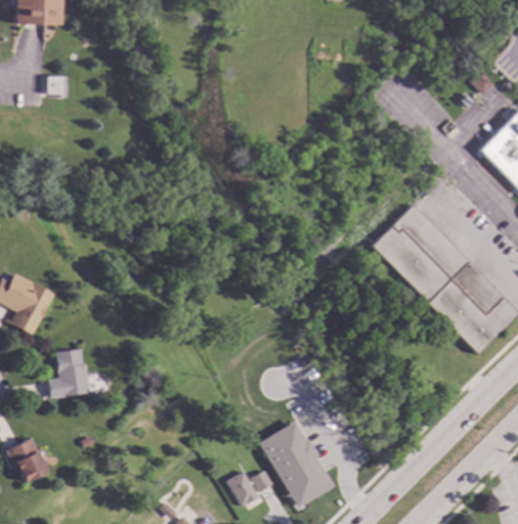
[(59,0),(59,24),(13,24),(13,0),(59,0)]
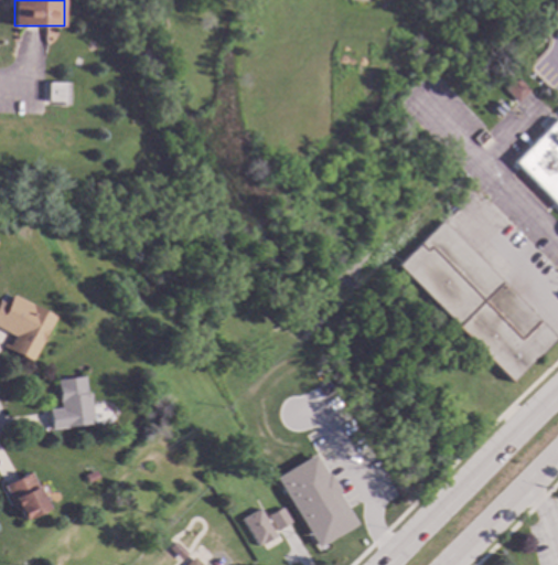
[(534,91),(522,103),(508,87),(519,76),(534,91)]
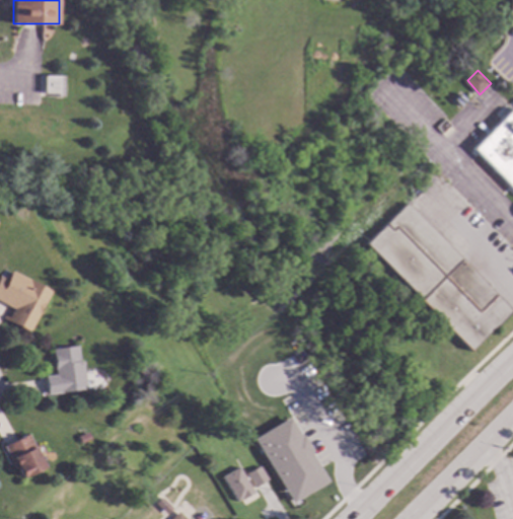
[(64,76),(46,76),(45,96),(64,96),(64,76)]
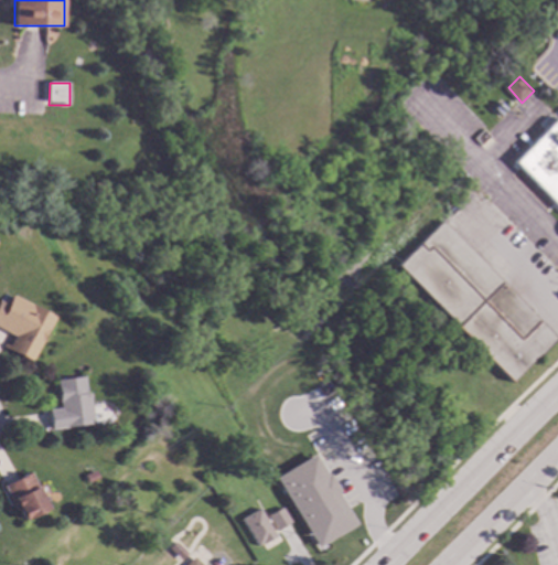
[(557,201),(517,161),(557,120),(557,201)]
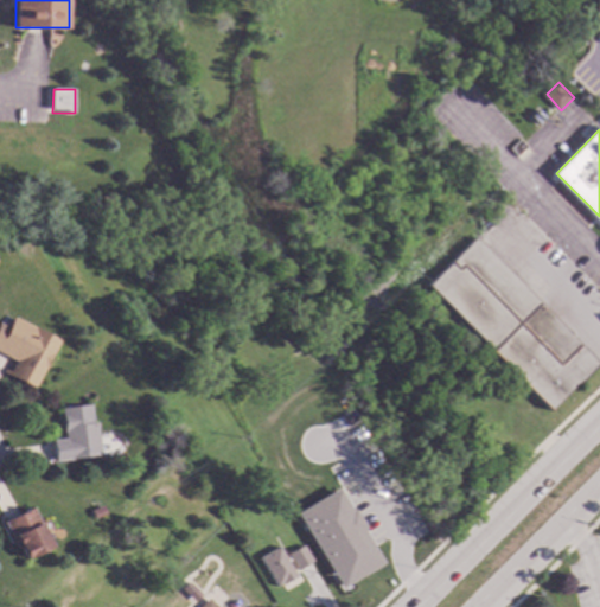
[(599,366),(585,379),(583,378),(554,408),(508,363),(431,283),(477,237),(599,359),(599,366)]
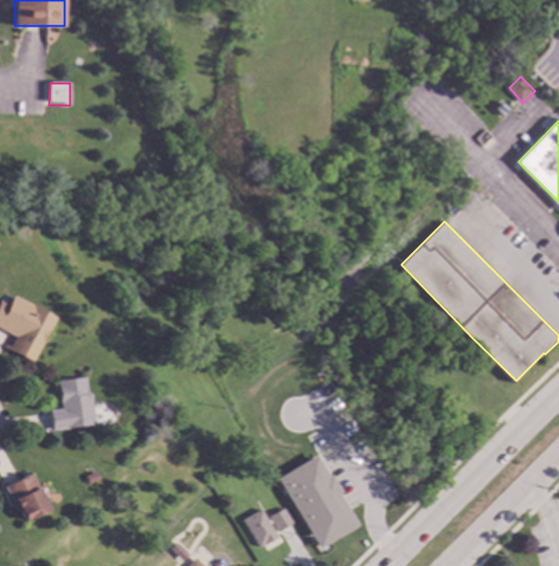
[(59,317),(35,360),(11,348),(17,335),(0,326),(0,304),(2,300),(10,304),(16,294),(59,317)]
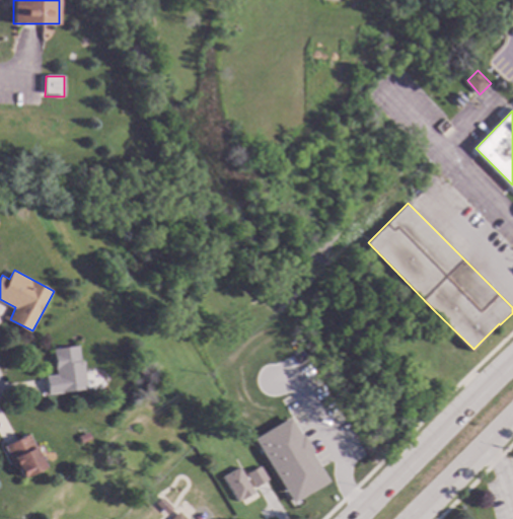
[(83,361),(86,360),(90,388),(51,393),(49,375),(59,374),(56,349),(81,345),(83,361)]
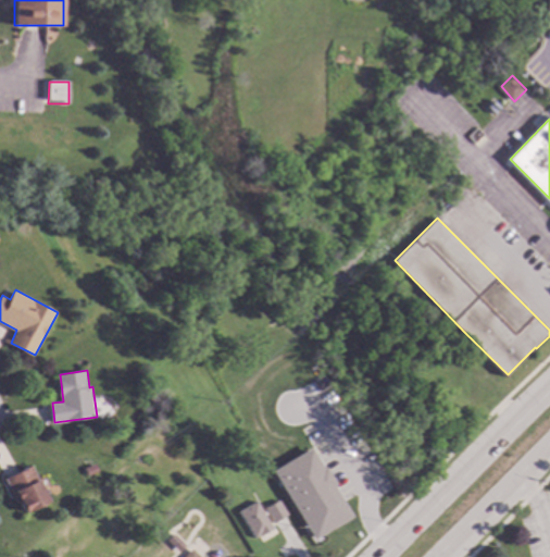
[(157,411),(148,412),(147,405),(157,404),(157,411)]
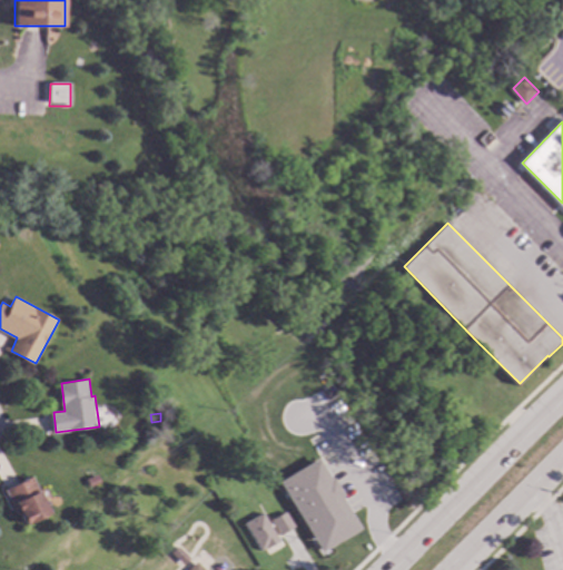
[(329,502),(322,507),(325,513),(320,517),(316,510),(308,514),(289,484),(310,471),(329,502)]
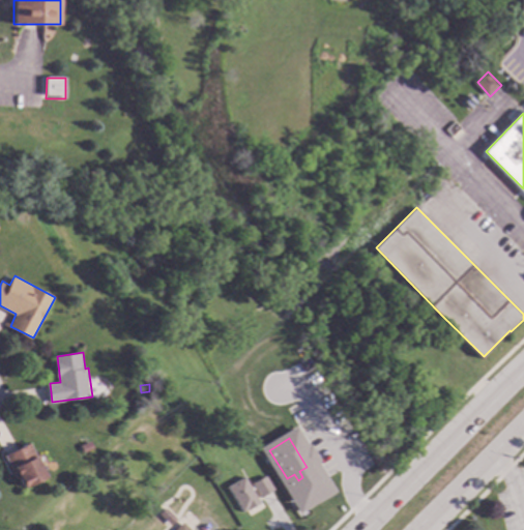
[(50,477),(27,488),(22,476),(19,477),(8,454),(33,442),(50,477)]
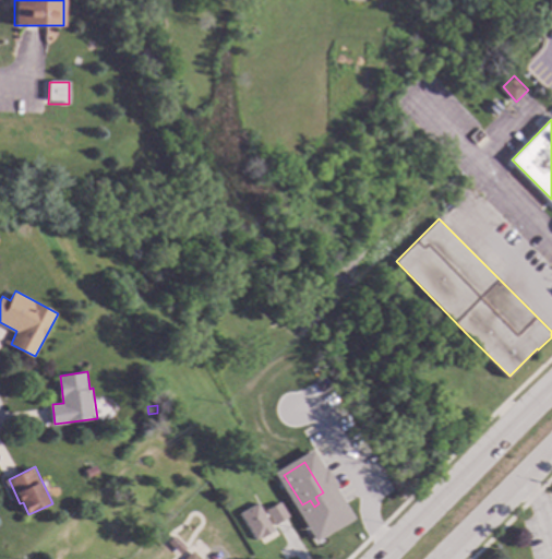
[(291,515),(277,524),(268,509),(283,500),(291,515)]
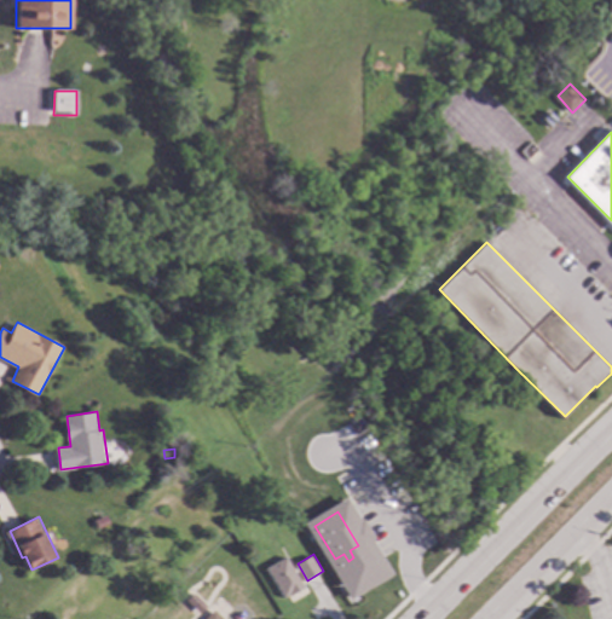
[(306,586),(293,595),(292,594),(287,596),(270,568),(288,556),(306,586)]
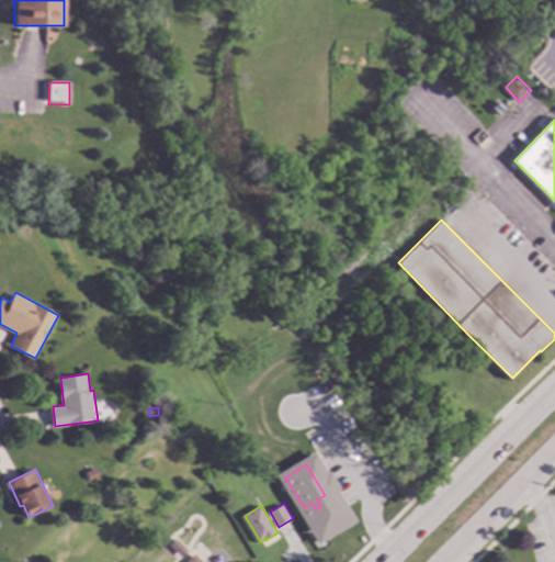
[(191,549),(184,557),(172,544),(179,537),(191,549)]
